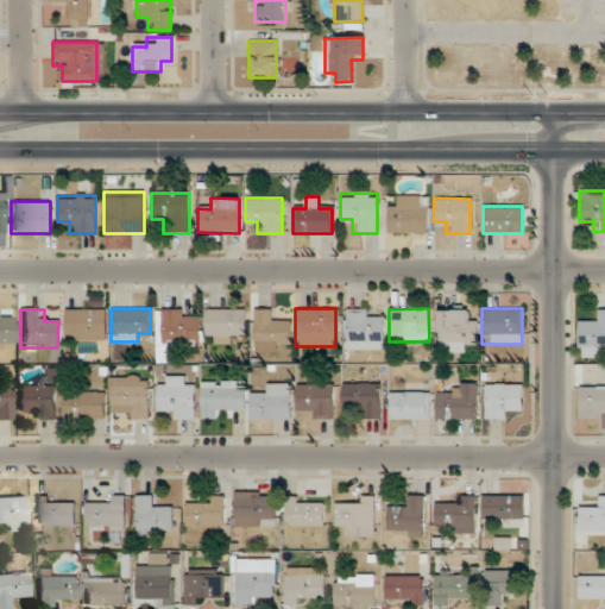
[(105,309),(63,309),(63,341),(105,341),(105,309)]
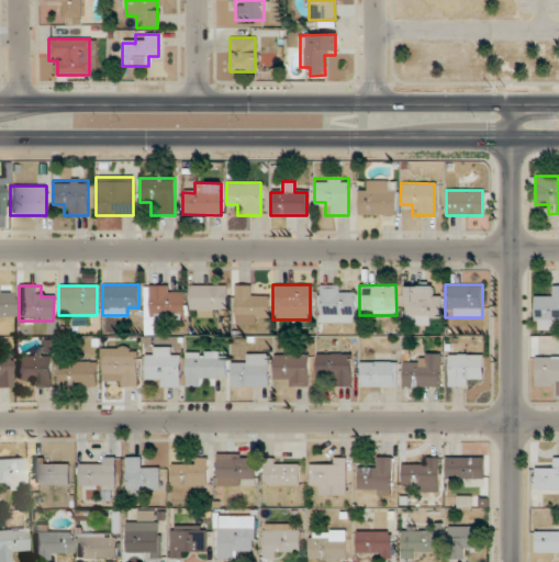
[(224,285),(188,285),(188,317),(214,317),(214,307),(224,307),(224,285)]
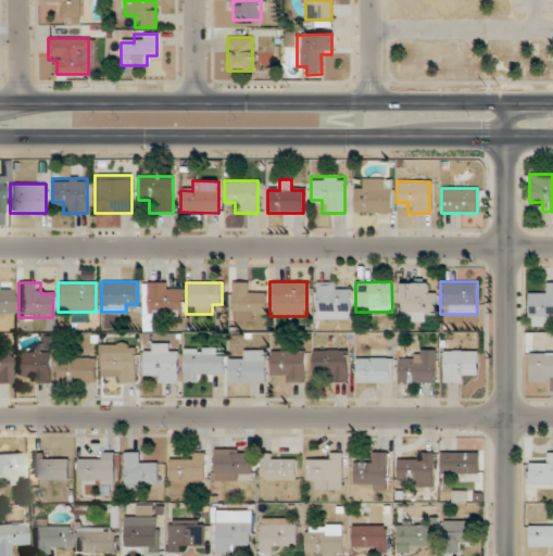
[(230,321),(253,321),(253,312),(263,312),(263,292),(251,292),(251,282),(230,282),(230,321)]
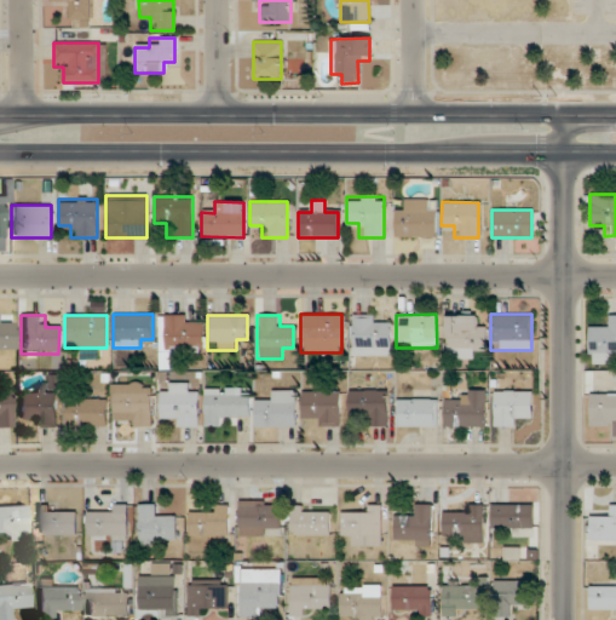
[(390,355),(390,326),(378,326),(378,315),(350,315),(350,355),(390,355)]
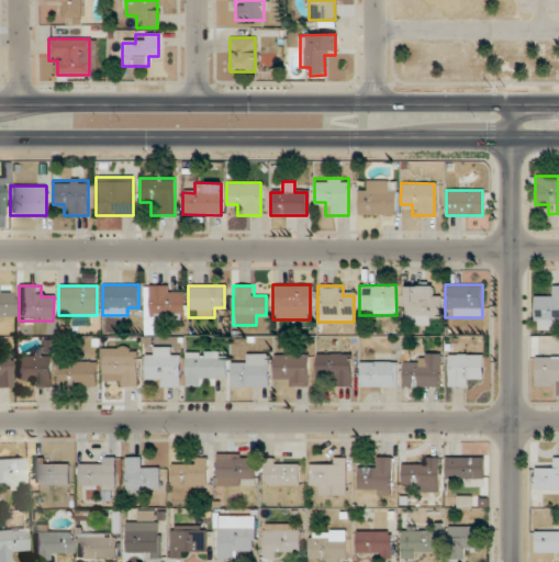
[(428,285),(405,285),(404,324),(427,324),(428,317),(438,318),(439,296),(427,295),(428,285)]
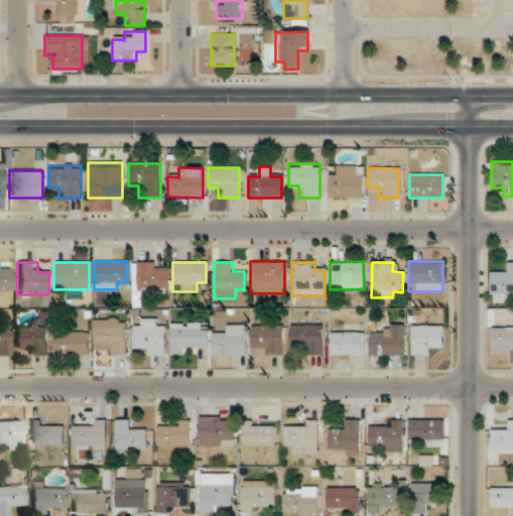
[(512,292),(512,262),(501,262),(501,270),(489,270),(489,302),(510,302),(510,293),(512,292)]
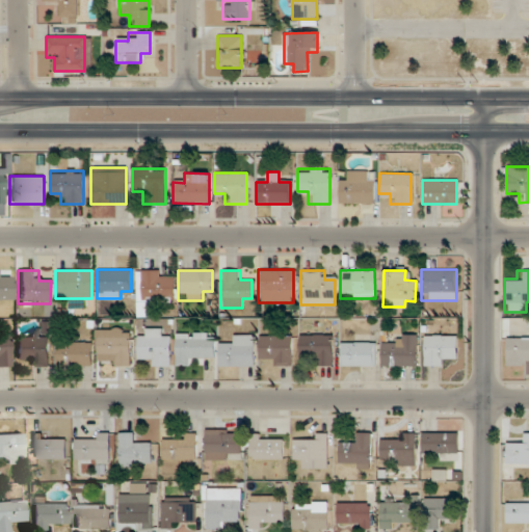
[(173,297),(173,272),(135,272),(135,317),(147,317),(147,297),(173,297)]
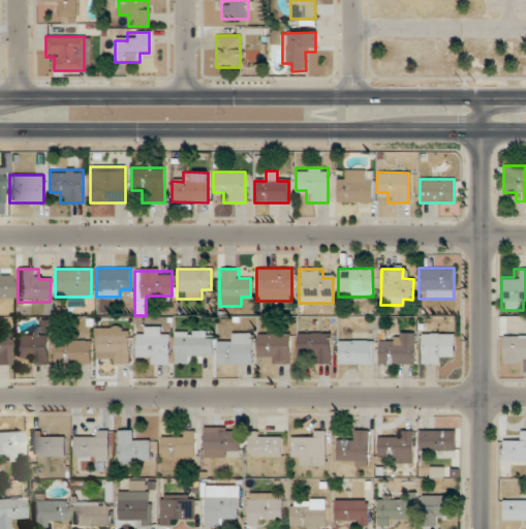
[(0,302),(8,302),(8,278),(0,278),(0,302)]
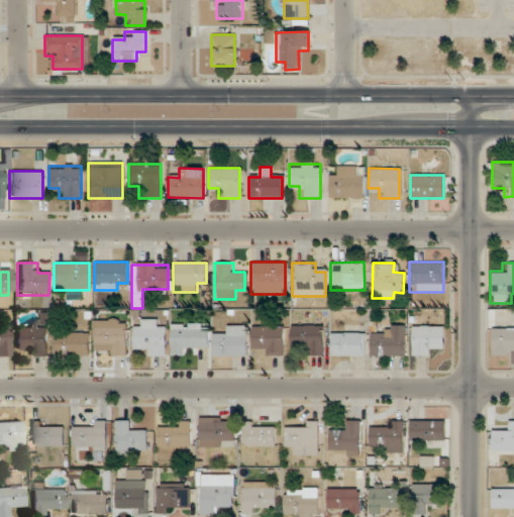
[(164,356),(164,327),(155,327),(155,321),(132,321),(132,346),(142,346),(142,356),(164,356)]
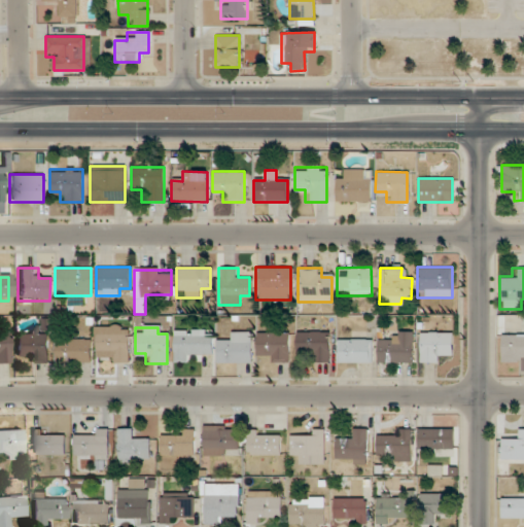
[(47,363),(46,330),(14,330),(14,354),(25,354),(26,363),(47,363)]
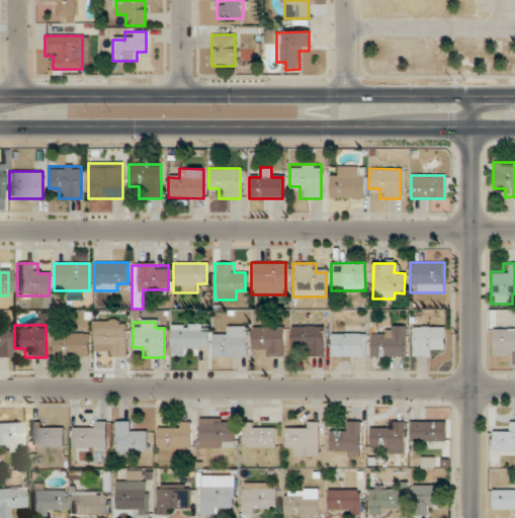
[(207,325),(170,325),(170,356),(188,356),(188,346),(207,346),(207,325)]
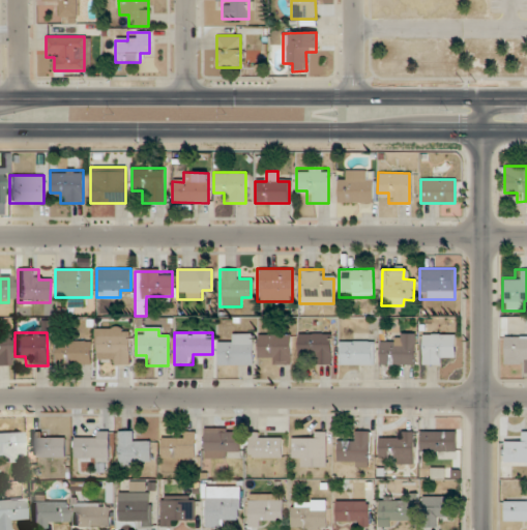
[(94,354),(106,354),(106,364),(127,364),(127,333),(94,333),(94,354)]
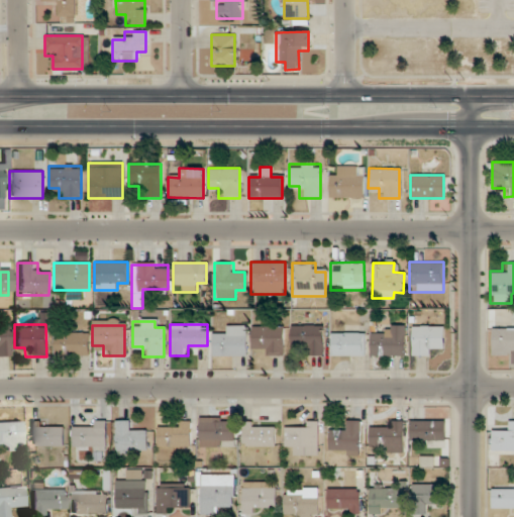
[(290,345),(310,345),(310,355),(321,355),(321,325),(290,325),(290,345)]
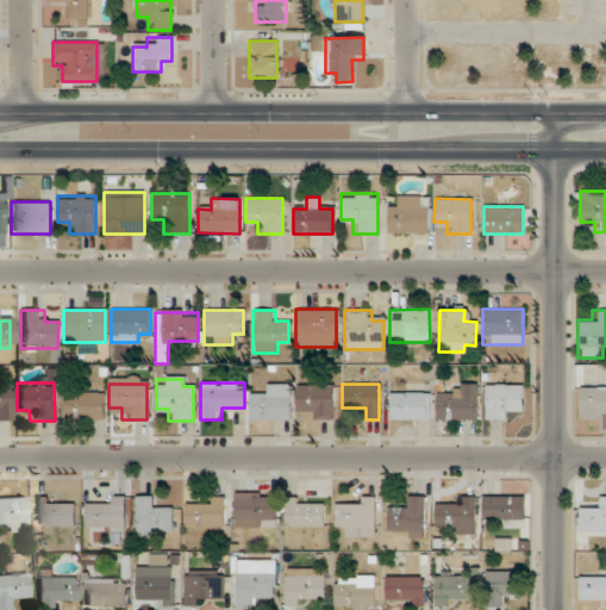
[(475,421),(475,384),(450,384),(450,396),(435,396),(435,421),(475,421)]
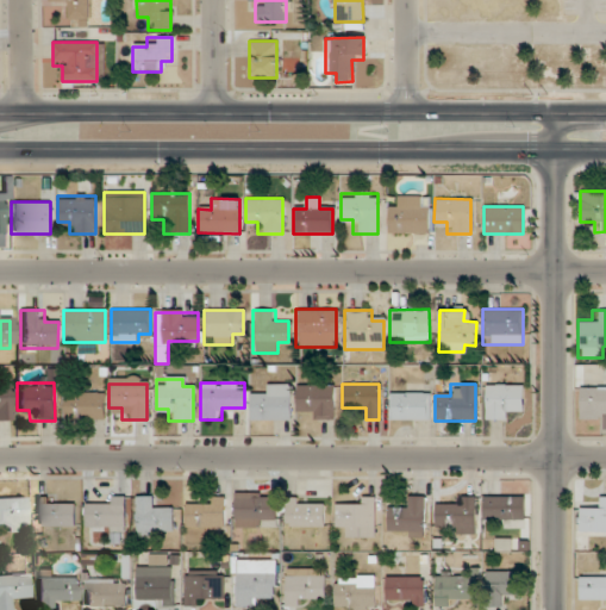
[(249,421),(288,421),(288,385),(262,385),(262,397),(249,397),(249,421)]
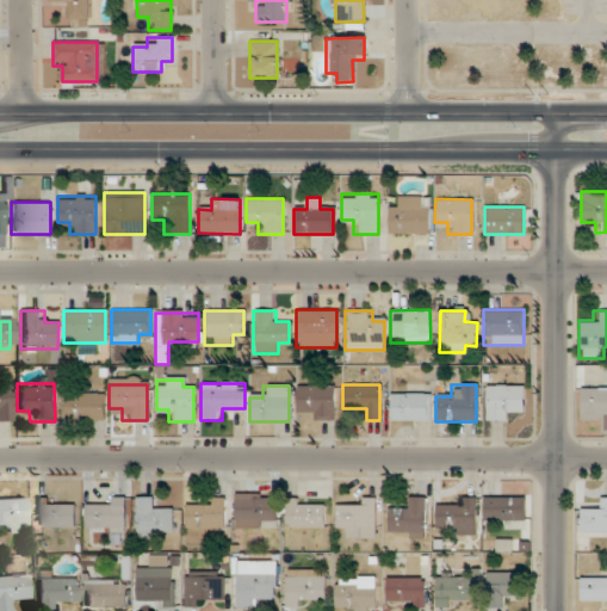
[(308,420),(332,420),(332,386),(296,386),(296,409),(308,409),(308,420)]
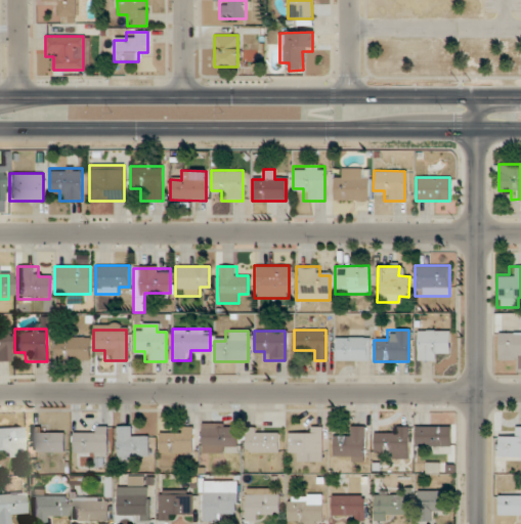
[(417,361),(438,361),(438,351),(449,351),(449,331),(417,331),(417,361)]
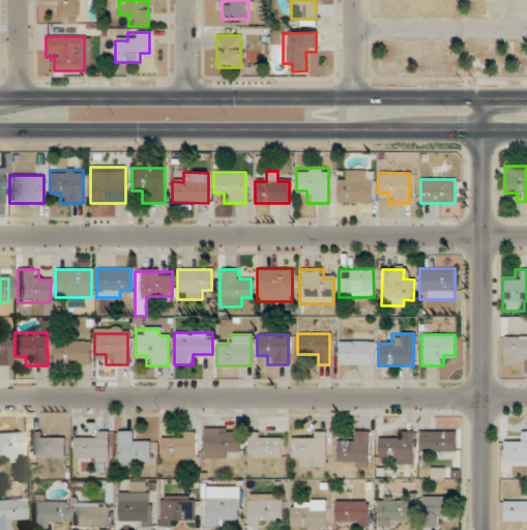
[(503,364),(526,363),(526,335),(503,336),(503,364)]
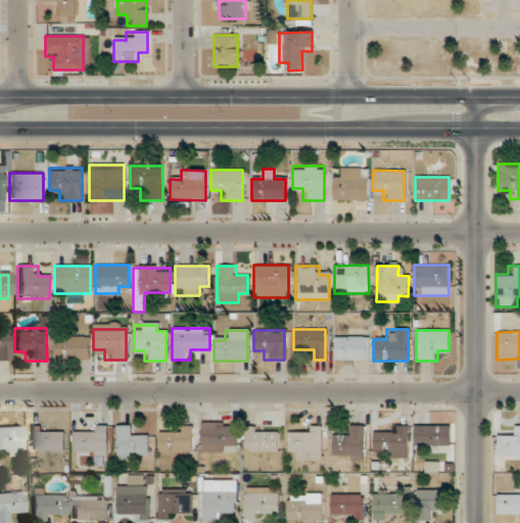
[(54,360),(88,360),(88,337),(54,337),(54,360)]
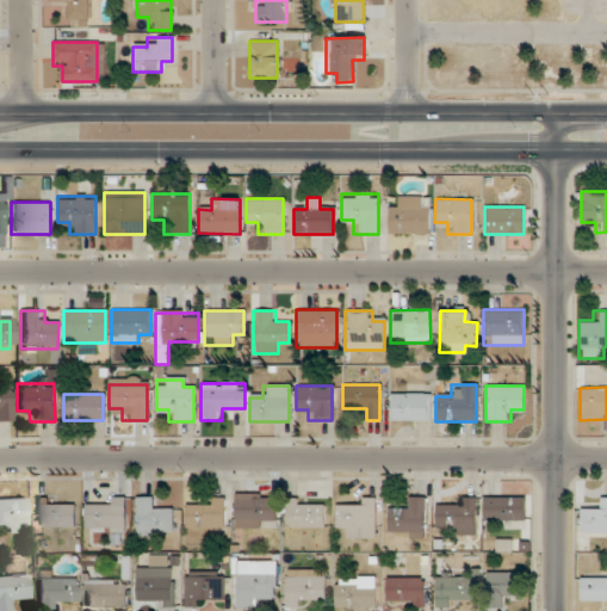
[(429,394),(390,394),(390,420),(429,420),(429,394)]
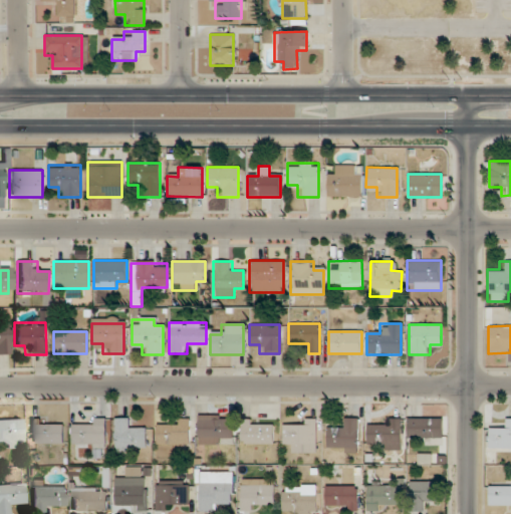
[(105,418),(91,418),(91,427),(71,427),(71,448),(105,448),(105,418)]
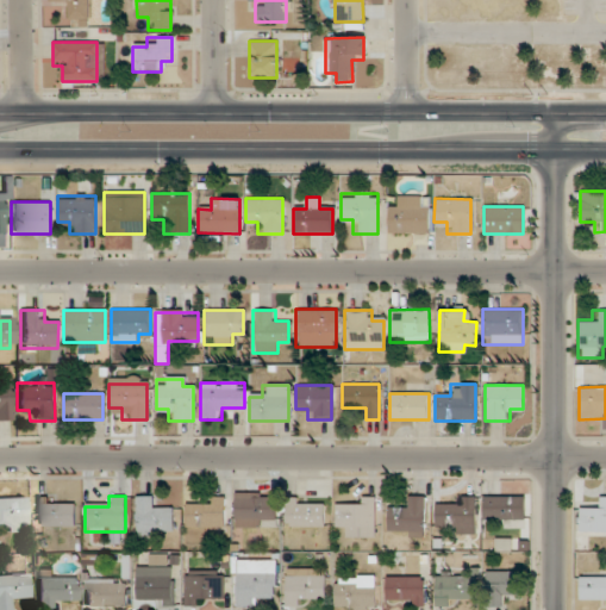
[(185,528),(223,528),(223,496),(210,496),(210,506),(185,506),(185,528)]
